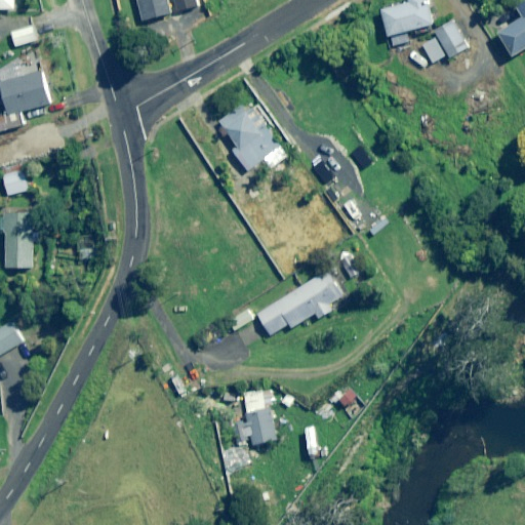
[(0,0),(0,10),(16,11),(15,0),(0,0)]
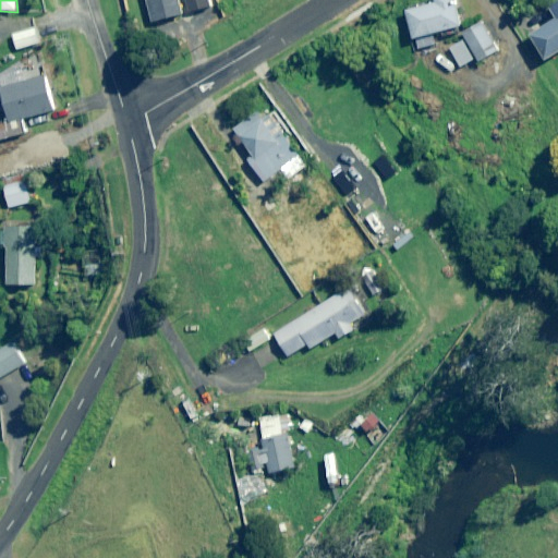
[(147,0),(153,23),(196,12),(193,0),(147,0)]
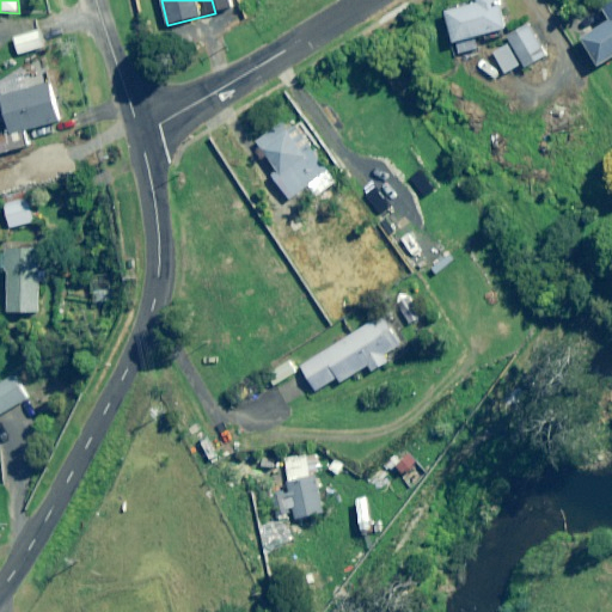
[(507,29),(497,0),(479,0),(481,4),(446,13),(458,54),(477,49),(473,38),(507,29)]
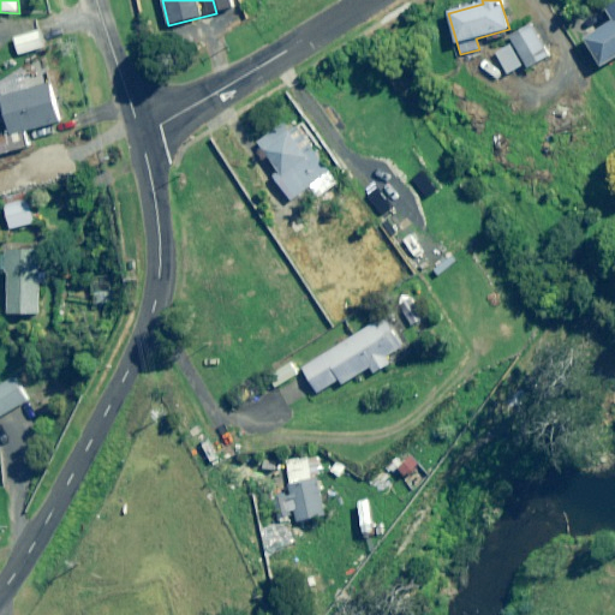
[(614,60),(614,3),(607,9),(614,22),(586,39),(602,67),(614,60)]
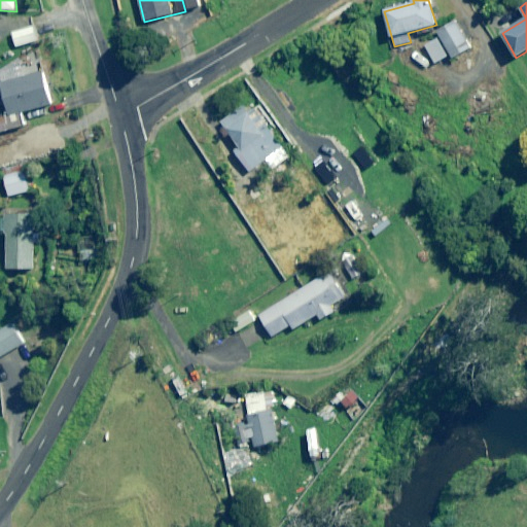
[(470,47),(455,22),(437,33),(453,59),(470,47)]
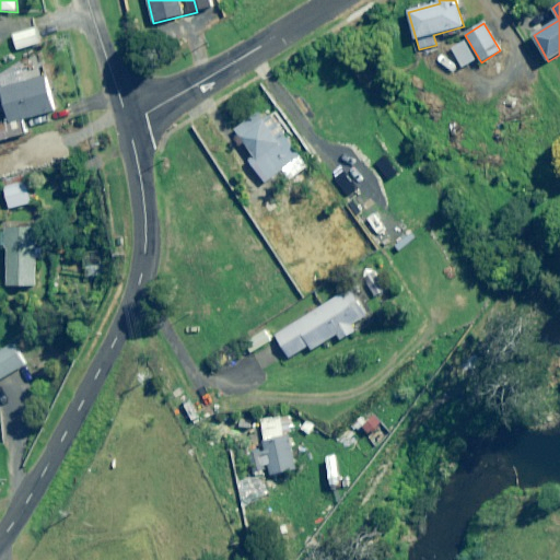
[(42,44),(37,30),(14,35),(18,50),(42,44)]
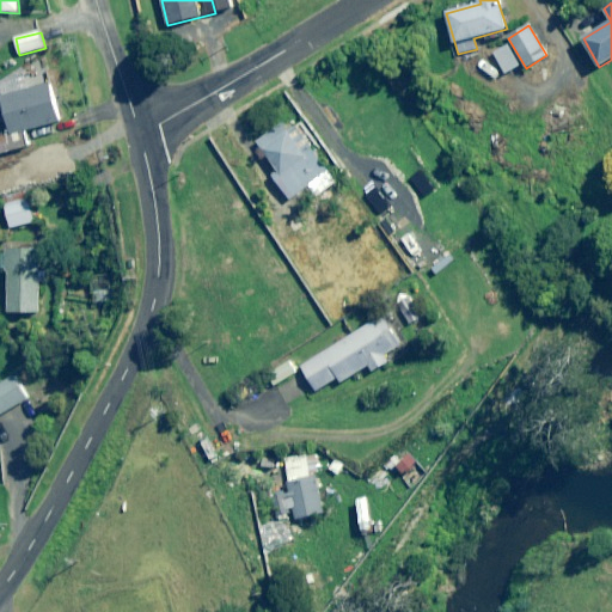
[(519,67),(508,46),(494,54),(505,74),(519,67)]
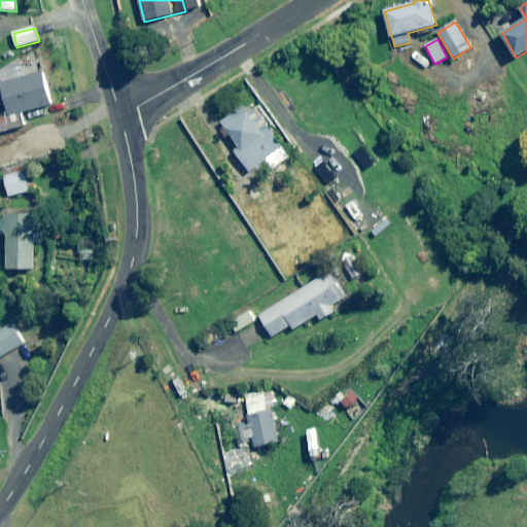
[(416,60),(412,45),(399,49),(403,64),(416,60)]
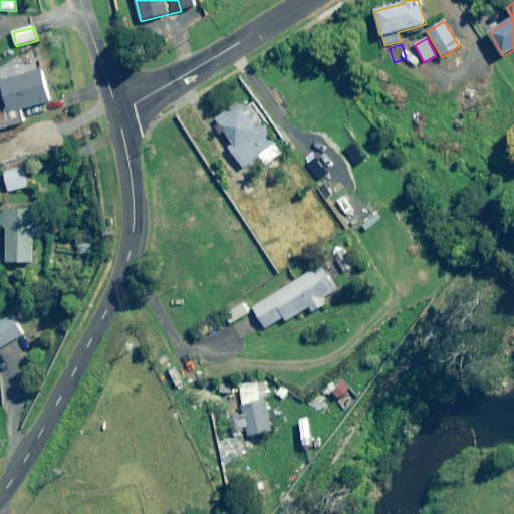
[(50,102),(42,71),(2,82),(11,113),(50,102)]
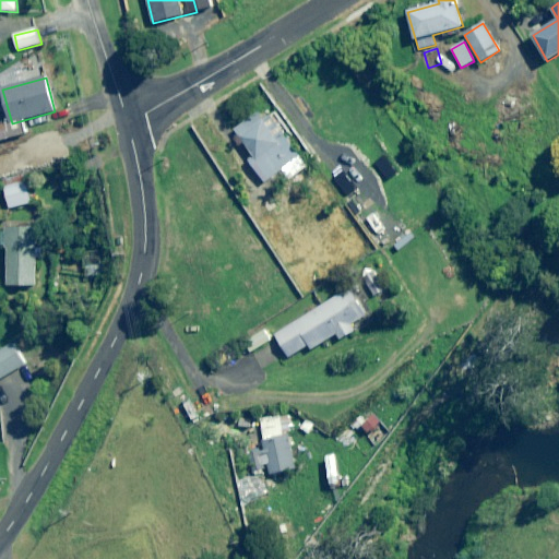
[(288,180),(310,164),(274,115),(265,121),(259,114),(236,130),(254,156),(249,159),(266,183),(283,171),(288,180)]
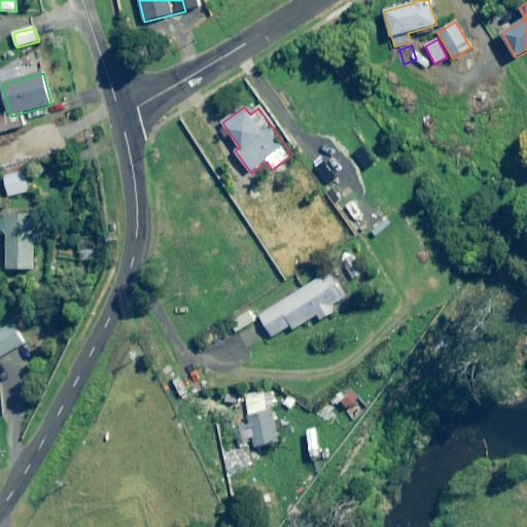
[(29,191),(24,170),(2,175),(7,197),(29,191)]
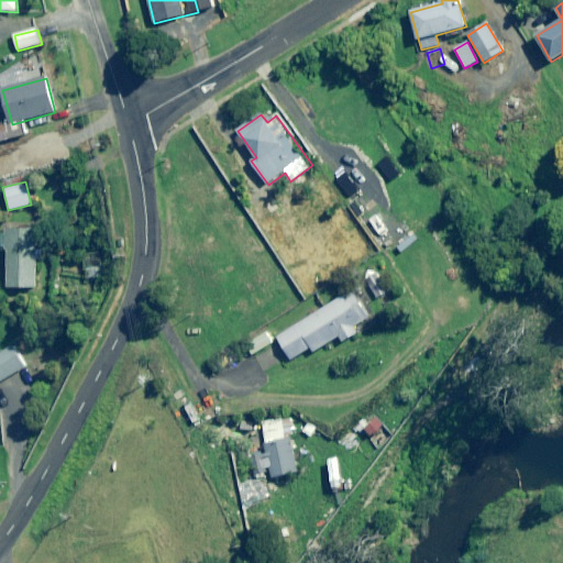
[(41,260),(41,229),(6,230),(7,288),(35,287),(34,260),(41,260)]
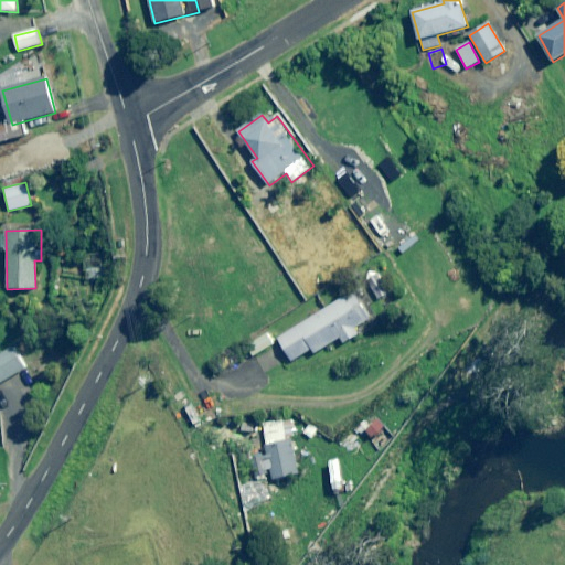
[(372,320),(355,292),(279,340),(294,362),(313,349),(317,353),(342,338),(345,344),(361,334),(358,329),(372,320)]
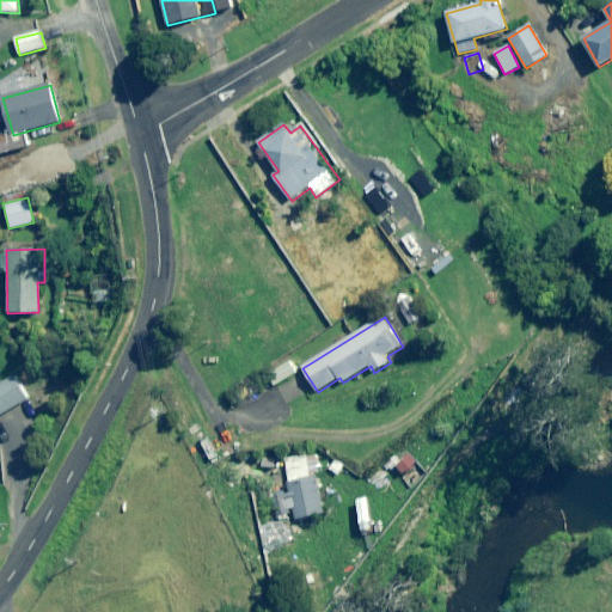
[(0,415),(26,401),(13,378),(0,385),(0,415)]
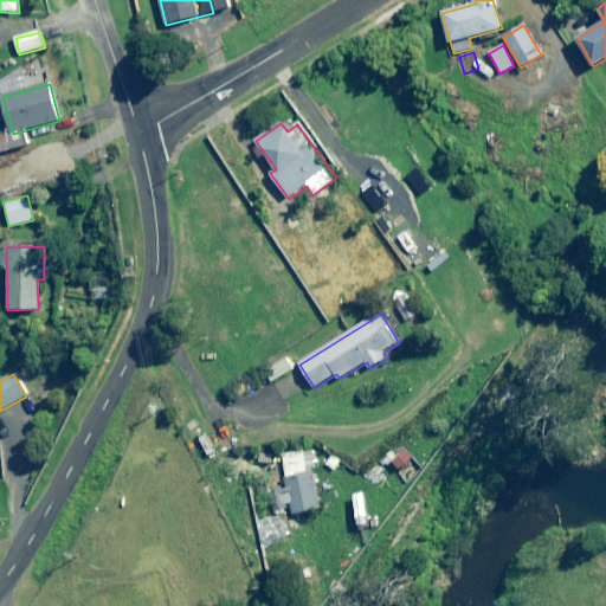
[(413,459),(399,444),(386,456),(400,471),(413,459)]
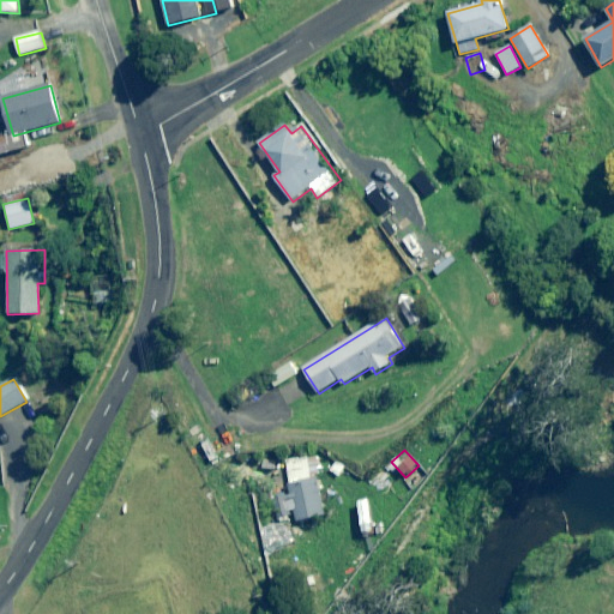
[(309,479),(306,457),(284,462),(289,494),(272,497),(276,518),(295,515),(296,522),(324,517),(317,477),(309,479)]
